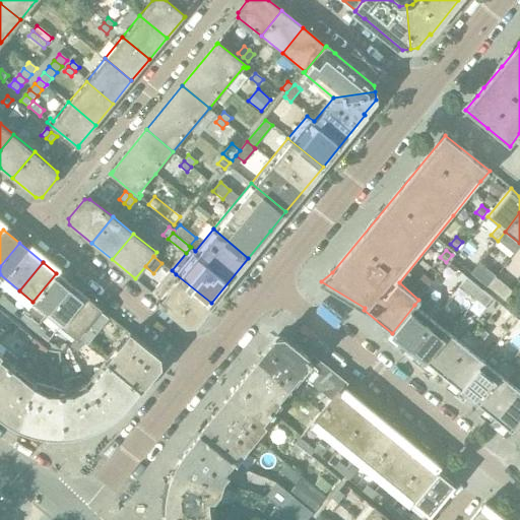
[(479,263),(470,273),(488,286),(496,276),(479,263)]
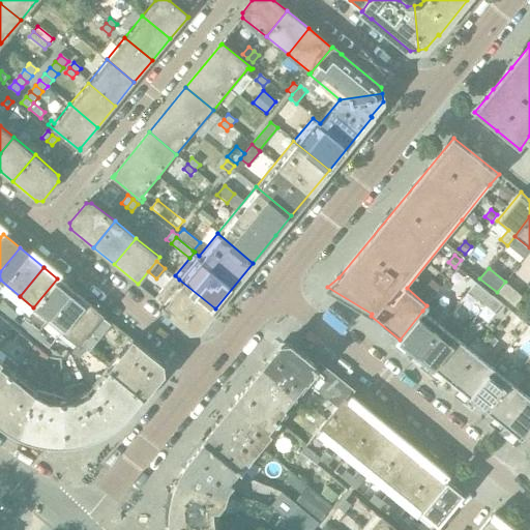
[(215,308),(179,280),(175,275),(154,299),(190,329),(199,328),(215,308)]
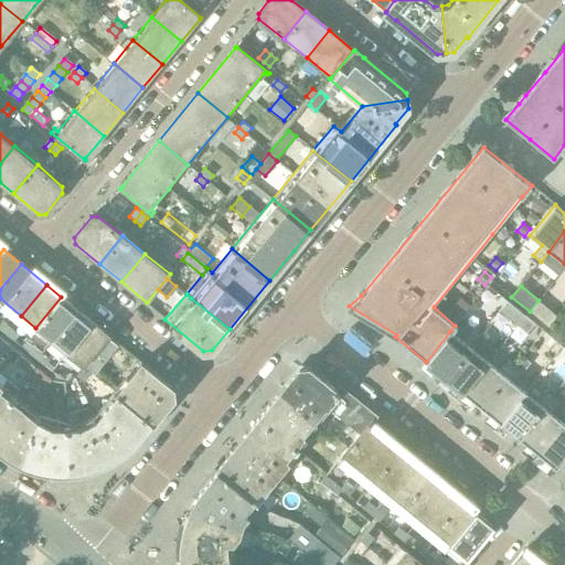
[(52,341),(77,310),(61,297),(35,328),(52,341)]
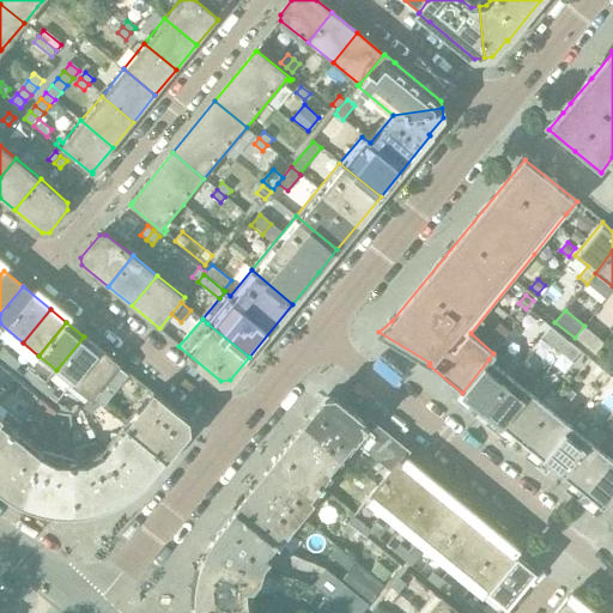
[(502,343),(510,332),(501,323),(491,334),(502,343)]
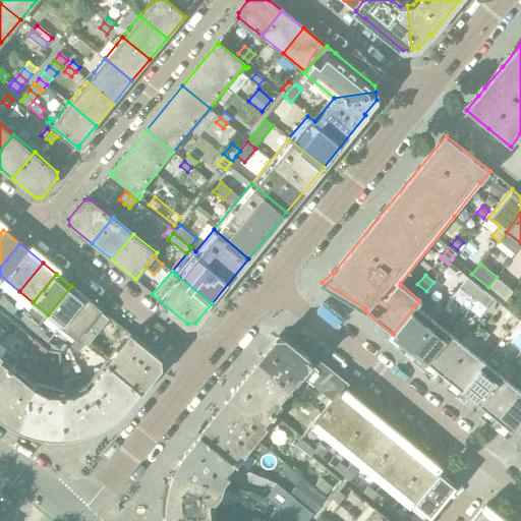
[(484,292),(468,278),(461,286),(477,300),(484,292)]
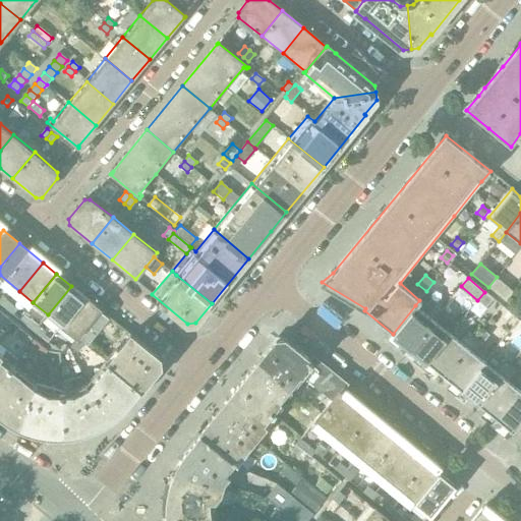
[(62,326),(85,297),(71,286),(48,314),(62,326)]
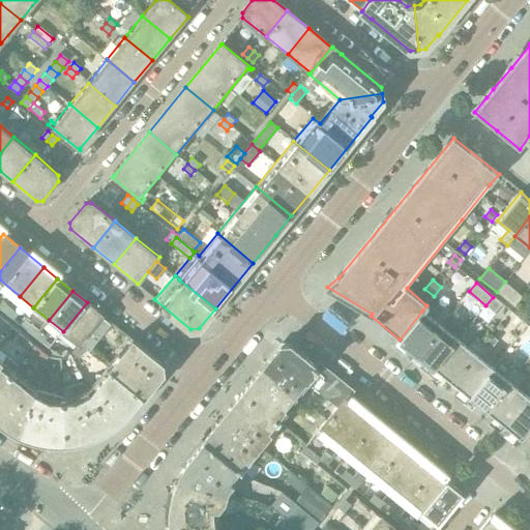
[(494,313),(502,304),(493,297),(486,305),(494,313)]
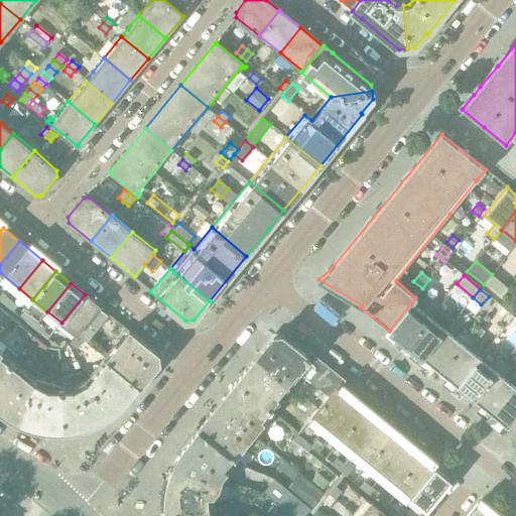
[(10,299),(0,291),(0,300),(5,305),(10,299)]
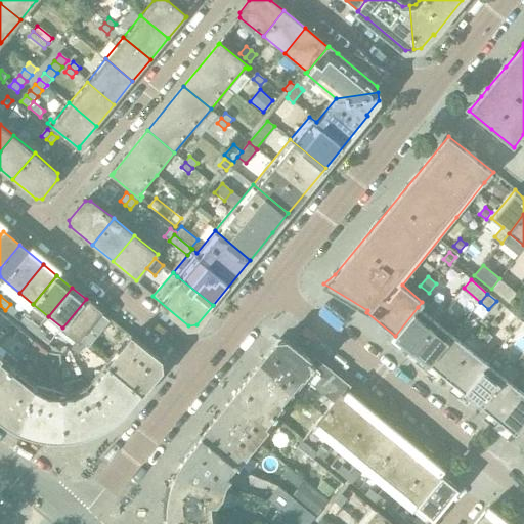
[(78,340),(98,313),(100,311),(86,299),(62,328),(78,340)]
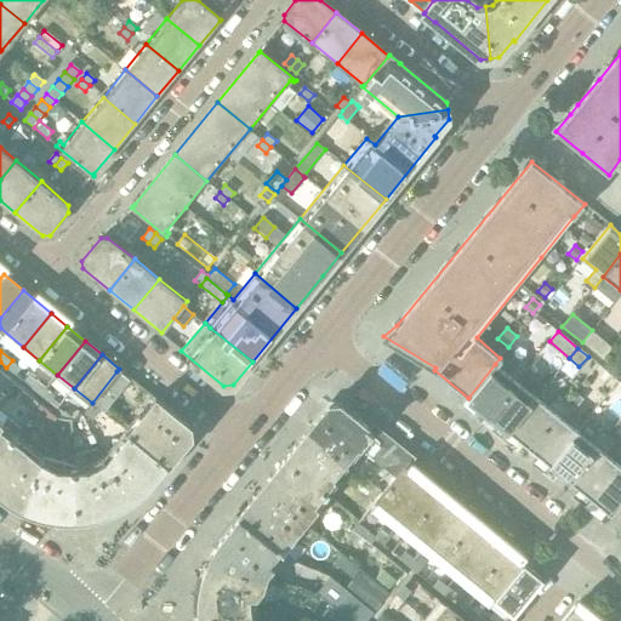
[(22,368),(12,360),(6,368),(16,375),(22,368)]
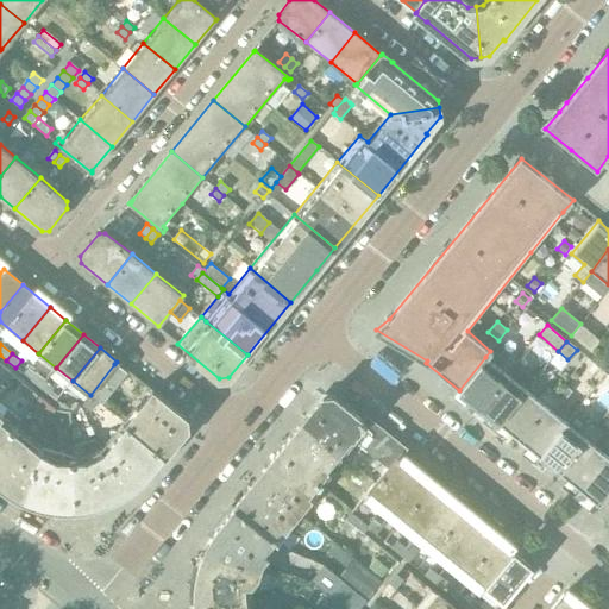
[(478,409),(516,364),(508,357),(498,368),(485,357),(459,390),(475,403),(473,406),(478,409)]
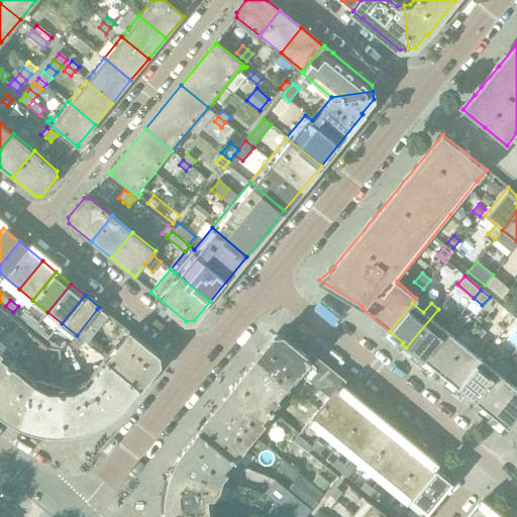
[(91,337),(107,317),(97,309),(77,335),(86,343),(91,337)]
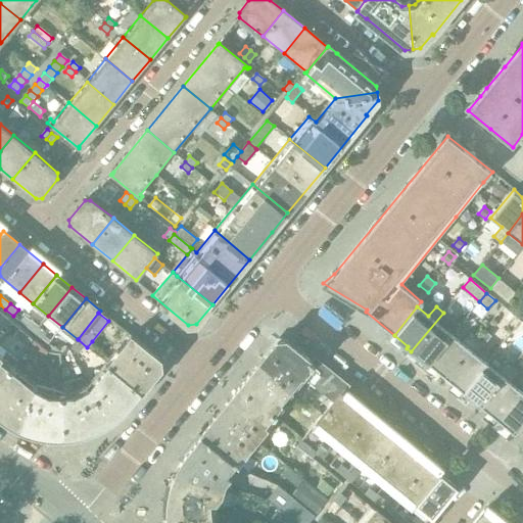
[(429,364),(453,336),(441,327),(449,317),(443,313),(411,351),(415,355),(416,353),(429,364)]
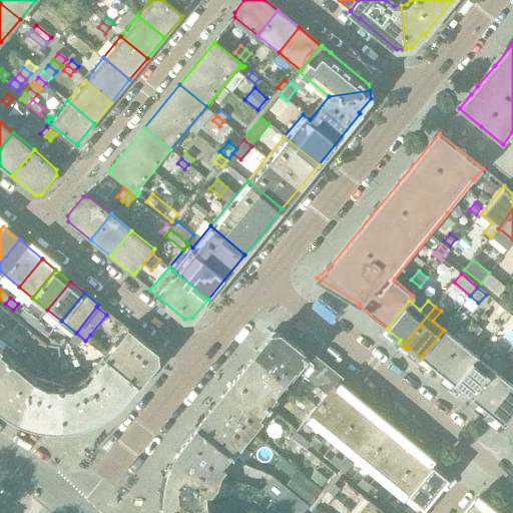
[(16,354),(0,339),(0,332),(4,328),(12,318),(8,314),(0,324),(0,374),(10,362),(16,354)]
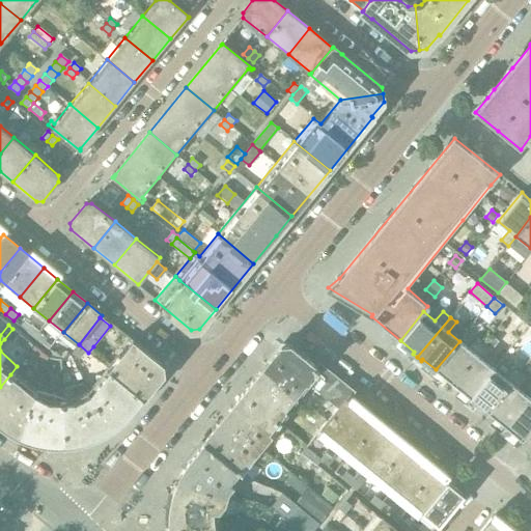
[(34,339),(39,332),(31,326),(27,332),(34,339)]
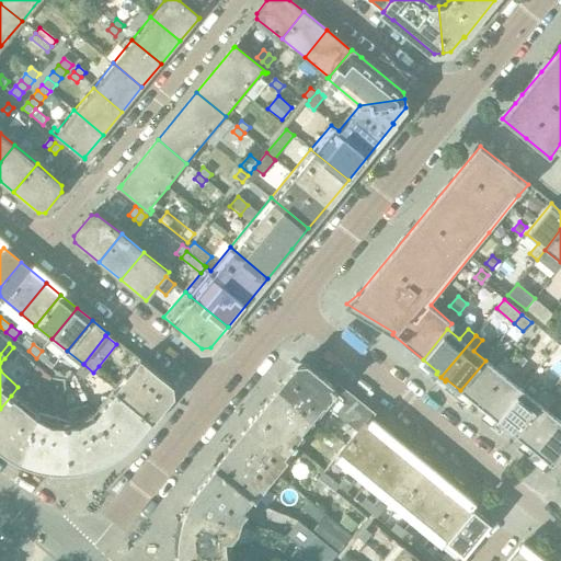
[(45,364),(50,357),(42,351),(36,358),(45,364)]
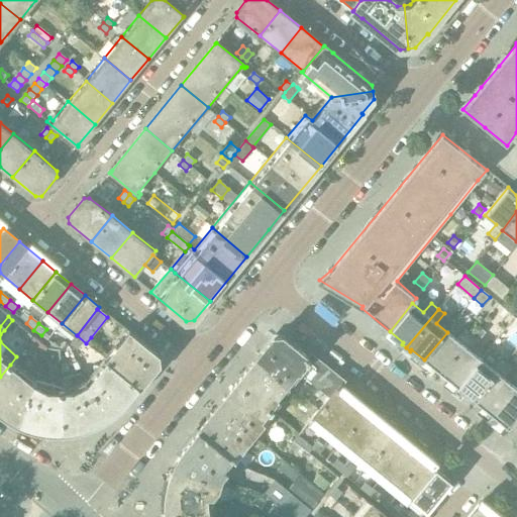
[(32,335),(20,325),(14,332),(26,342),(32,335)]
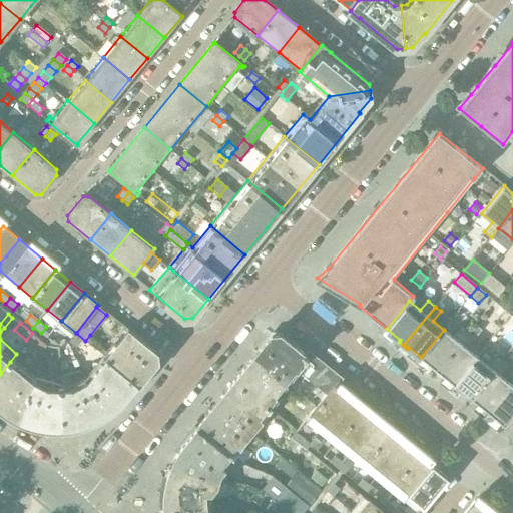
[(477,357),(466,348),(482,330),(476,324),(468,334),(436,373),(440,376),(442,374),(454,385),(477,357)]
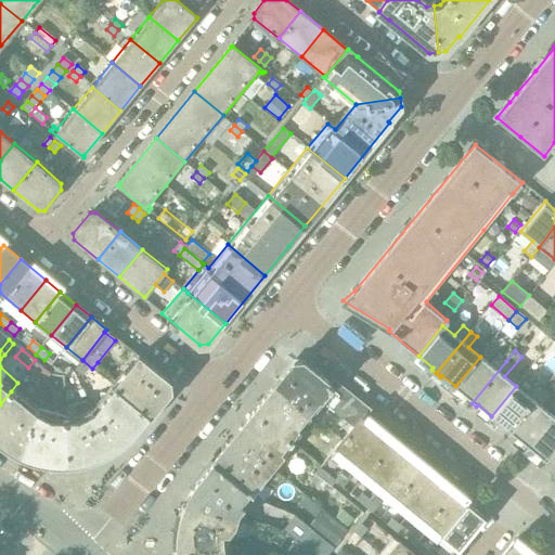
[(170,390),(170,382),(138,355),(113,385),(150,415),(150,416),(170,390)]
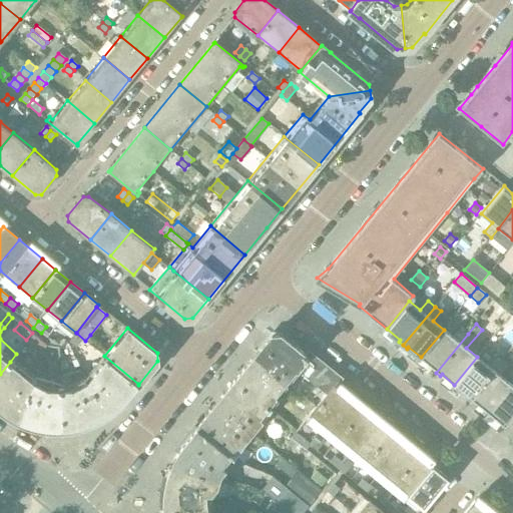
[(436,373),(468,334),(461,328),(453,337),(444,330),(421,357),(434,368),(432,370),(436,373)]
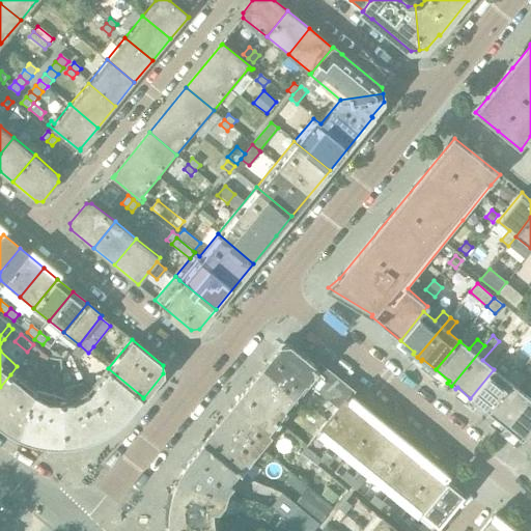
[(68,354),(55,343),(49,351),(46,355),(50,357),(56,359),(61,360),(64,359),(68,354)]
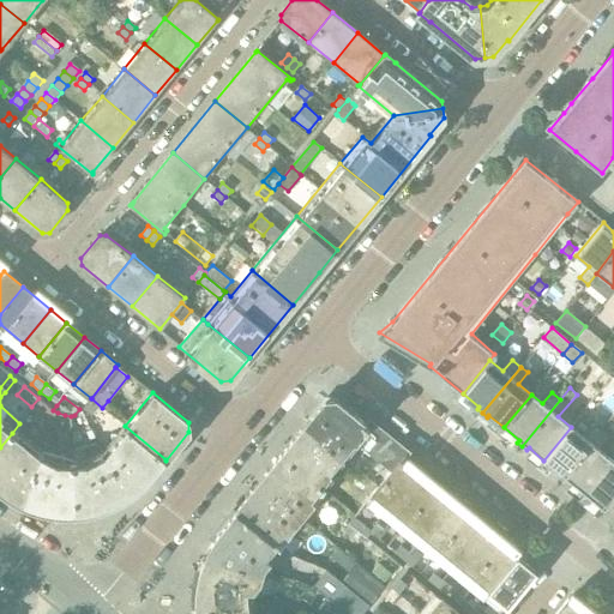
[(331,473),(357,441),(373,455),(387,437),(371,423),(368,427),(336,399),(326,401),(281,456),(323,489),(335,476),(331,473)]
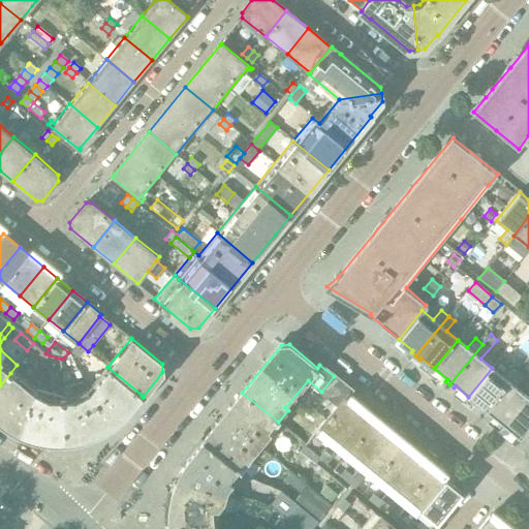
[(485,412),(517,372),(509,366),(502,376),(492,368),(468,397),(481,407),(480,409),(485,412)]
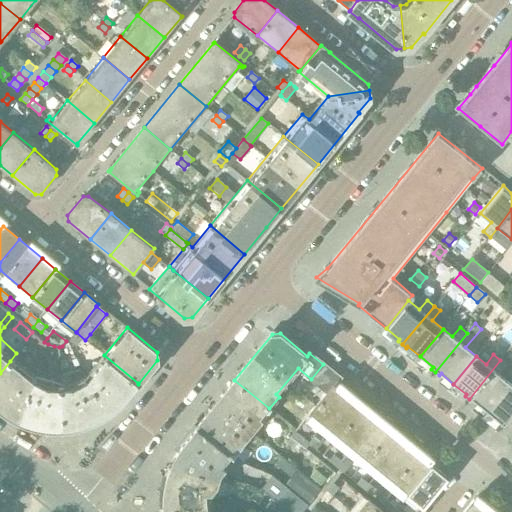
[(120,405),(138,383),(104,355),(86,377),(82,370),(61,375),(61,385),(64,428),(65,428),(77,427),(89,423),(100,418),(111,412),(120,404),(120,405)]
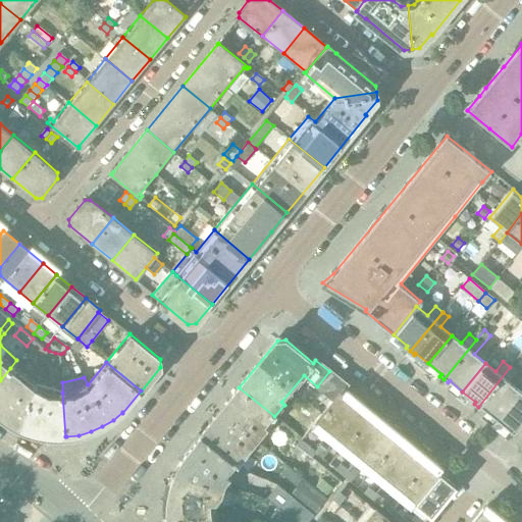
[(497,419),(520,390),(509,381),(516,372),(510,367),(478,407),(482,410),(483,409),(497,419)]
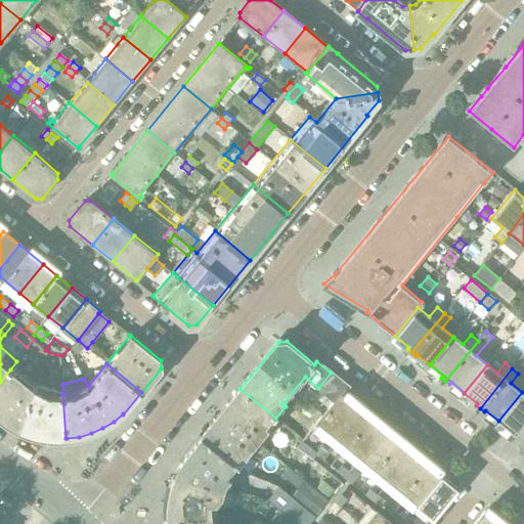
[(66,438),(62,394),(48,395),(37,392),(10,369),(0,382),(0,419),(4,423),(4,422),(7,424),(17,430),(30,434),(42,437),(54,439),(66,438)]
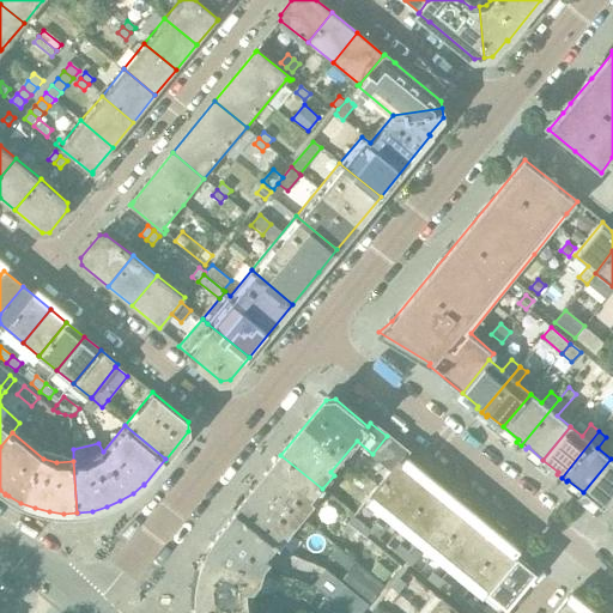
[(378,487),(399,461),(407,451),(387,436),(372,454),(381,461),(368,478),(378,487)]
